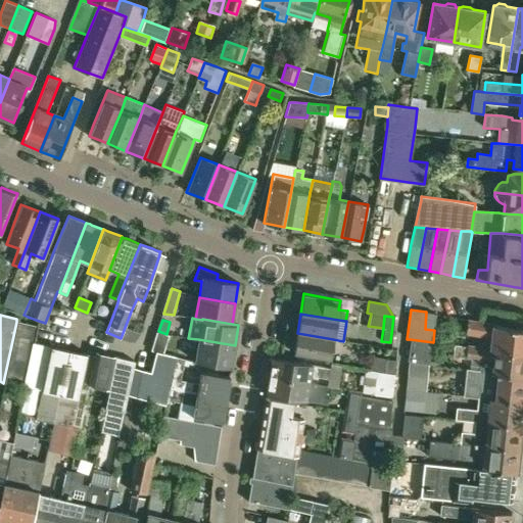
[(489,324),(475,321),(468,320),(467,332),(492,337),(490,348),(522,352),(522,330),(492,324),(491,324),(489,324)]
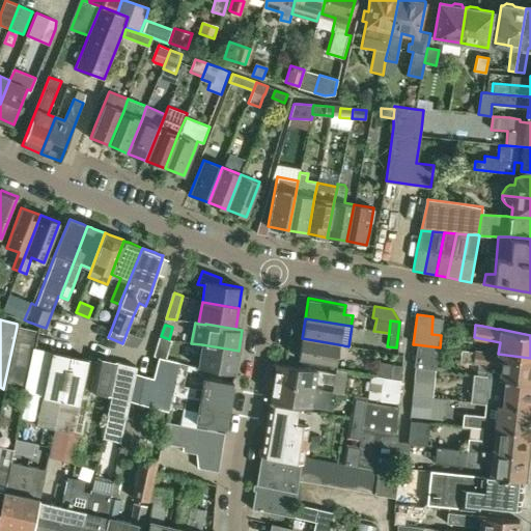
[(4,384),(24,388),(34,348),(37,331),(26,329),(17,327),(4,384)]
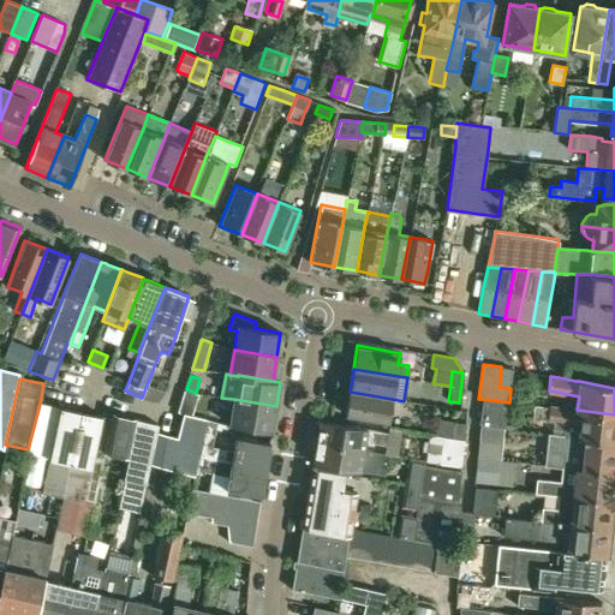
[(201,394),(196,393),(186,389),(184,399),(198,402),(201,394)]
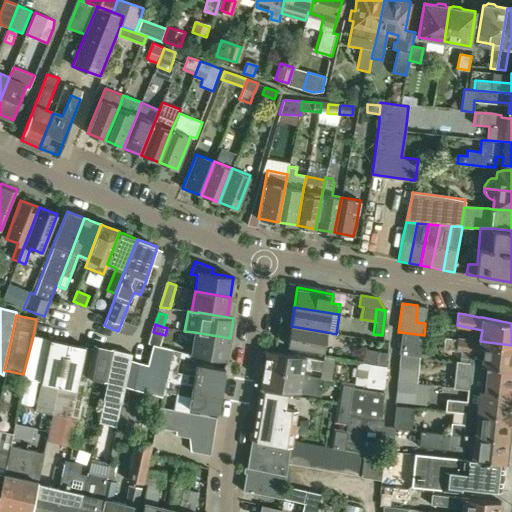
[(291,326),(287,345),(323,351),(326,332),(291,326)]
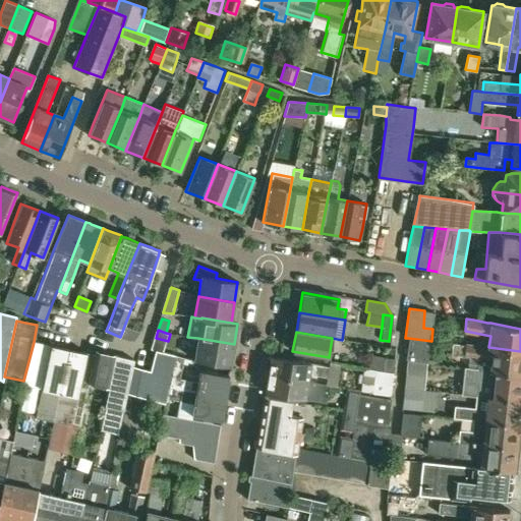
[(234,344),(197,338),(194,359),(207,361),(230,365),(234,344)]
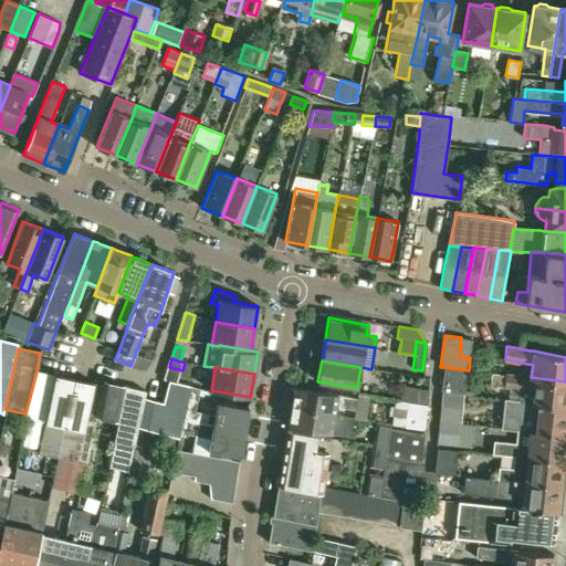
[(469,370),(443,367),(442,373),(441,390),(441,391),(465,395),(469,370)]
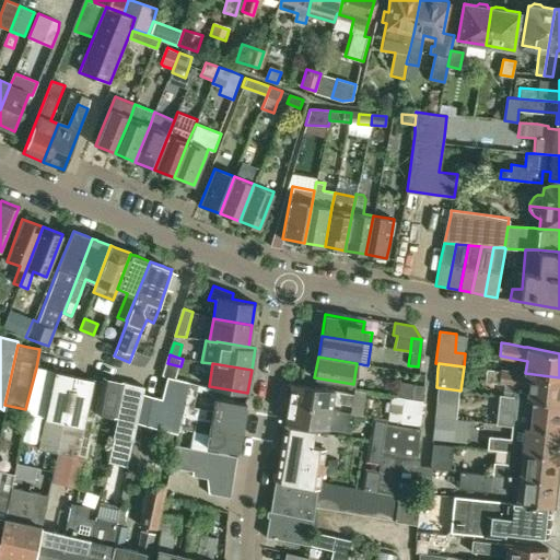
[(85,377),(76,375),(66,373),(56,371),(38,368),(36,368),(25,409),(24,413),(28,415),(44,418),(45,419),(63,422),(83,428),(91,387),(92,383),(93,378),(85,377)]
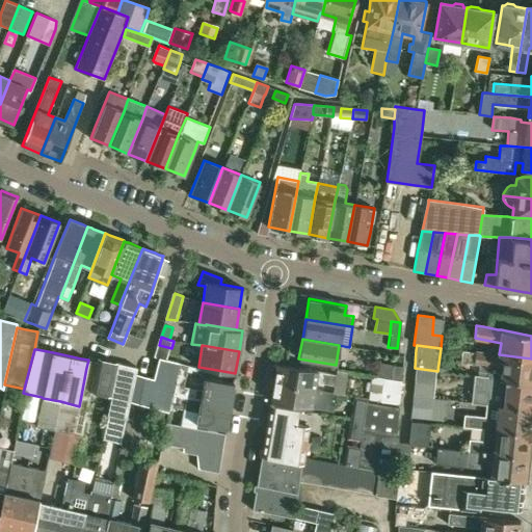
[(531,358),(499,354),(476,351),(475,364),(478,365),(488,367),(487,377),(496,378),(500,379),(531,382),(531,358)]
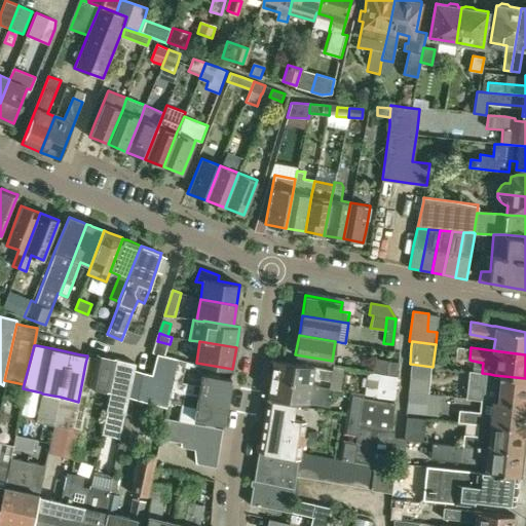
[(89,386),(110,391),(117,359),(97,352),(95,362),(89,386)]
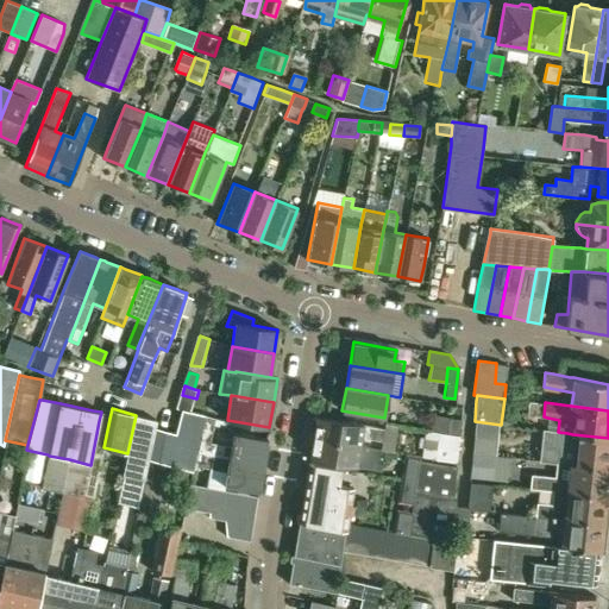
[(157,421),(136,415),(127,453),(123,476),(113,515),(135,520),(143,482),(149,459),(156,427),(157,421)]
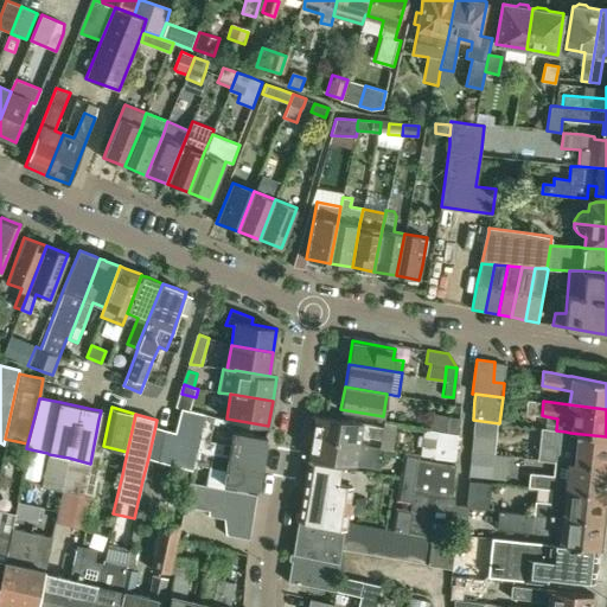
[(103,446),(109,417),(100,415),(98,420),(90,464),(69,458),(62,490),(55,523),(84,530),(103,446)]
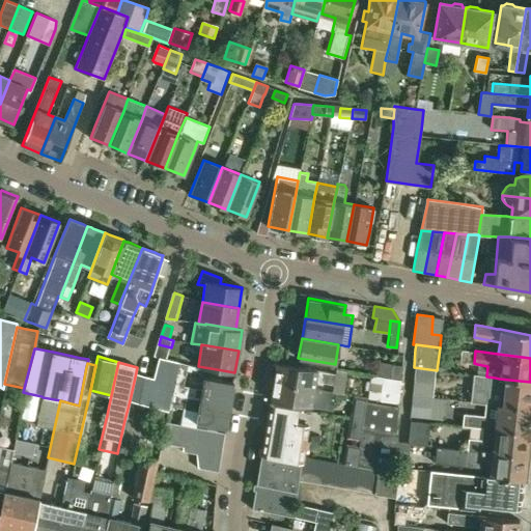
[(332,385),(331,391),(335,392),(335,394),(343,395),(346,369),(335,368),(334,372),(307,368),(276,363),(273,382),(313,388),(314,382),(332,385)]
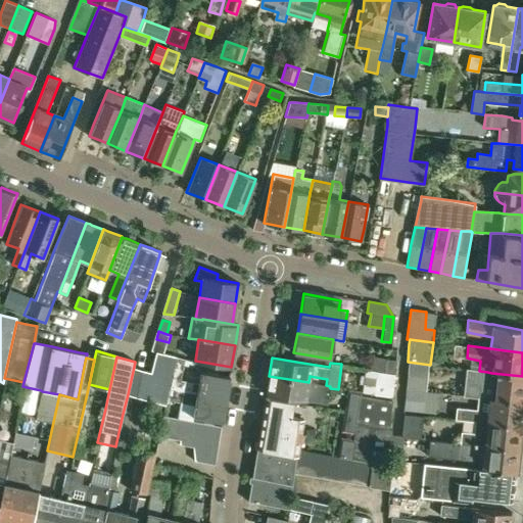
[(230,376),(200,371),(198,383),(185,380),(181,380),(184,367),(191,369),(193,364),(176,359),(172,378),(170,389),(205,396),(226,399),(230,376)]
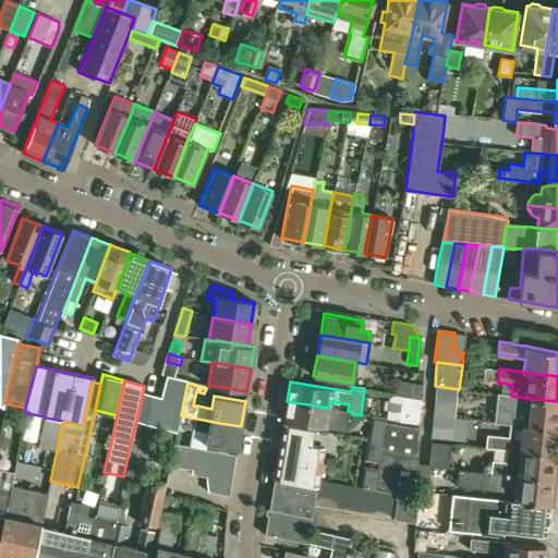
[(422,397),(423,384),(413,383),(411,397),(422,397)]
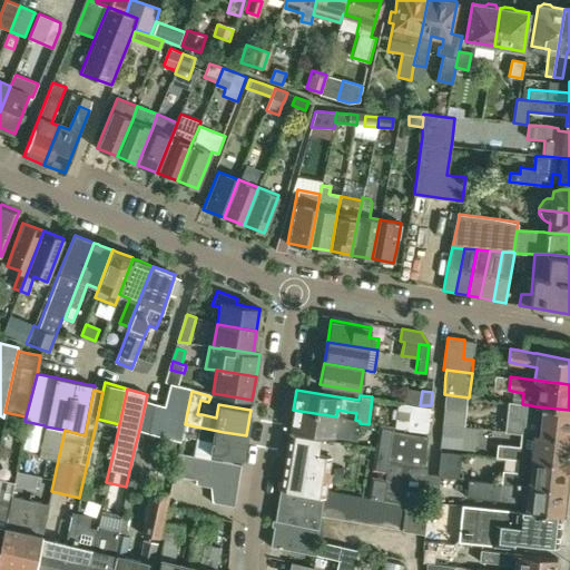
[(469,397),(444,394),(441,425),(465,428),(469,397)]
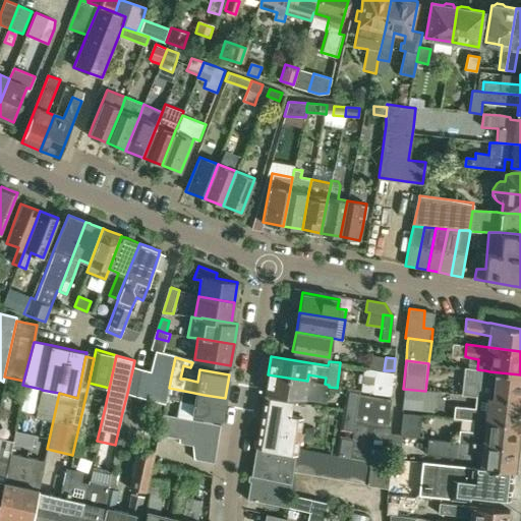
[(166,399),(169,388),(171,377),(150,370),(133,365),(127,393),(166,403),(166,399)]
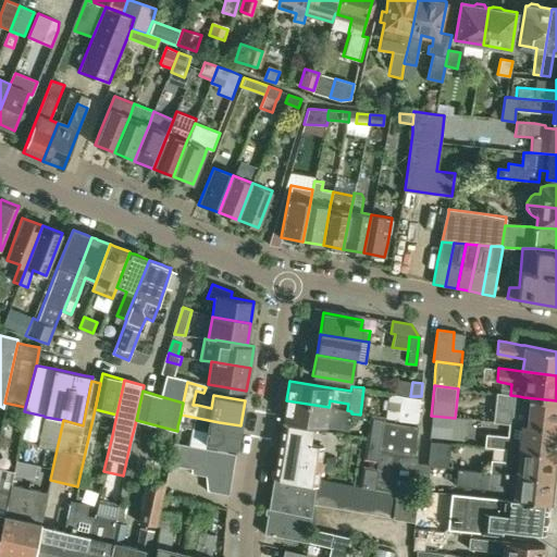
[(421,398),(388,394),(385,419),(418,423),(421,398)]
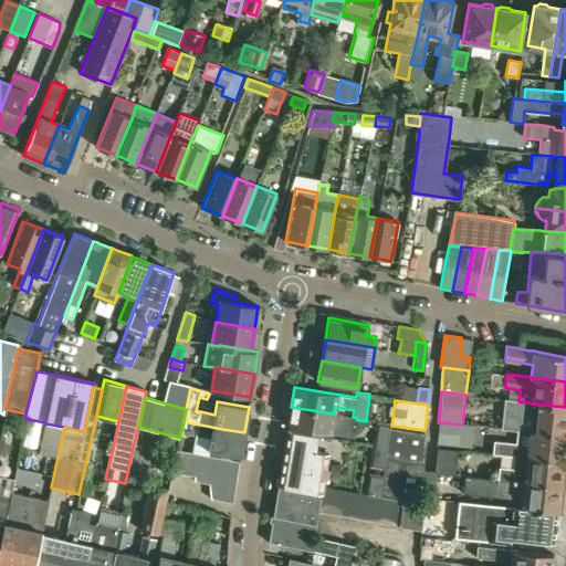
[(565,407),(532,404),(527,402),(519,401),(514,401),(507,400),(504,400),(501,427),(534,430),(565,433),(565,407)]
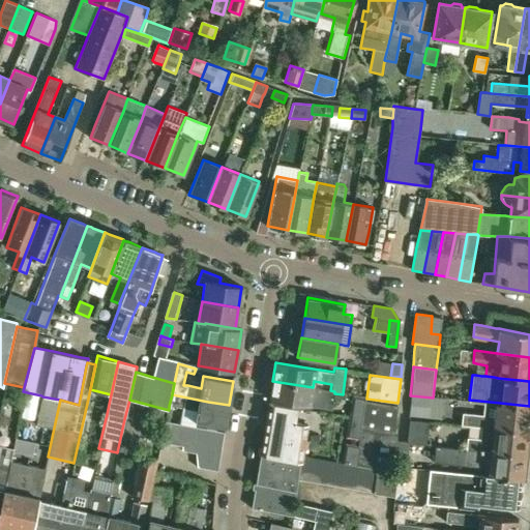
[(331,409),(334,393),(334,391),(330,390),(313,387),(272,381),(269,399),(270,399),(270,400),(331,409)]
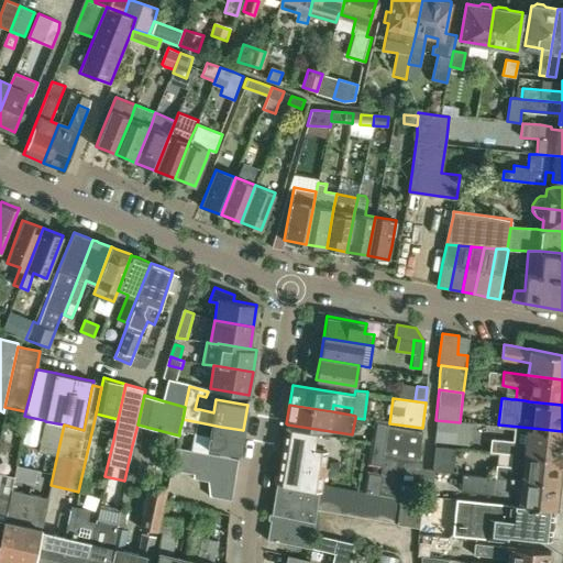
[(221,451),(239,454),(241,440),(243,430),(221,427),(183,419),(179,431),(195,434),(210,437),(208,449),(218,451),(221,451)]
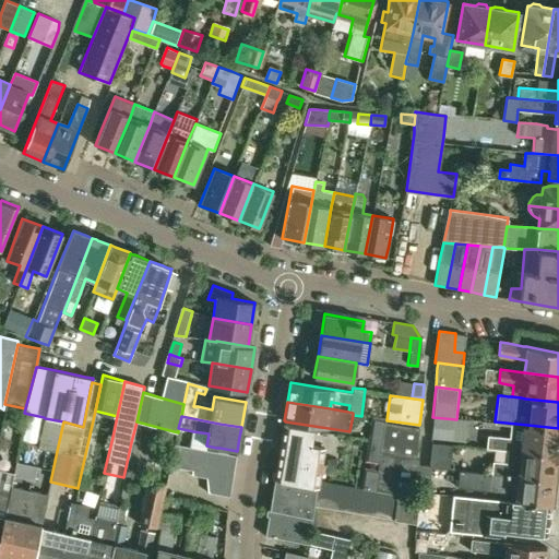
[(385,423),(385,418),(372,416),(365,461),(379,463),(385,423)]
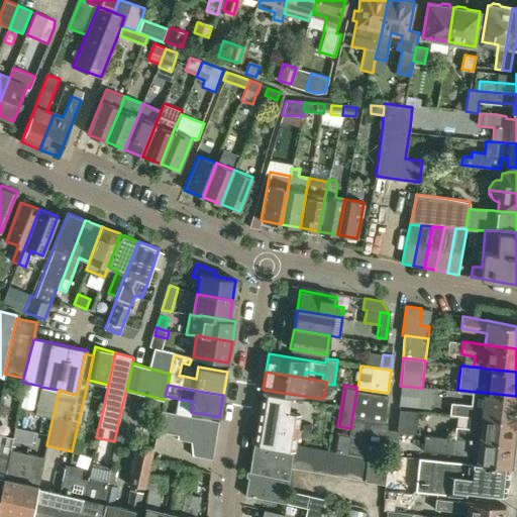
[(34,413),(53,417),(59,390),(41,387),(40,386),(34,413)]
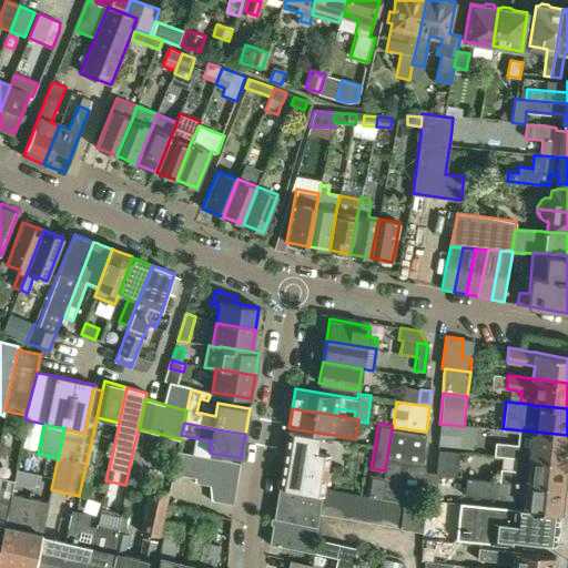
[(464,426),(439,424),(438,446),(462,448),(464,426)]
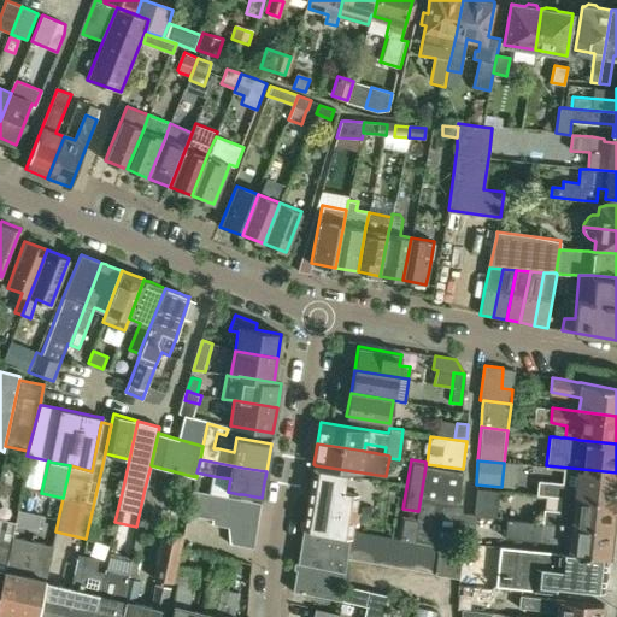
[(546,495),(558,497),(559,497),(575,499),(575,498),(615,501),(616,482),(616,472),(582,469),(546,465),(545,469),(564,471),(562,482),(547,481),(538,480),(536,494),(546,495)]
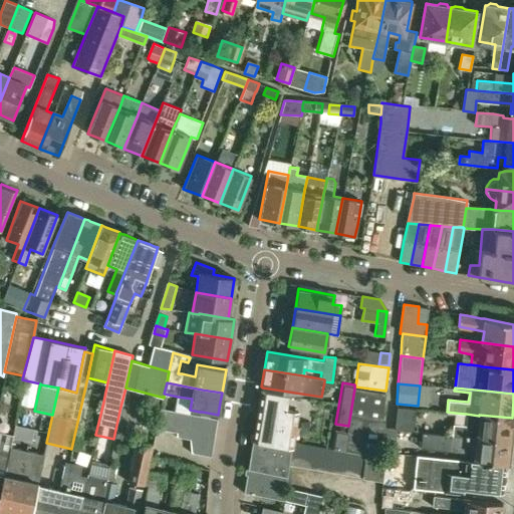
[(354,389),(348,426),(347,431),(344,451),(354,452),(362,454),(382,457),(382,452),(384,420),(382,420),(384,394),(354,389)]
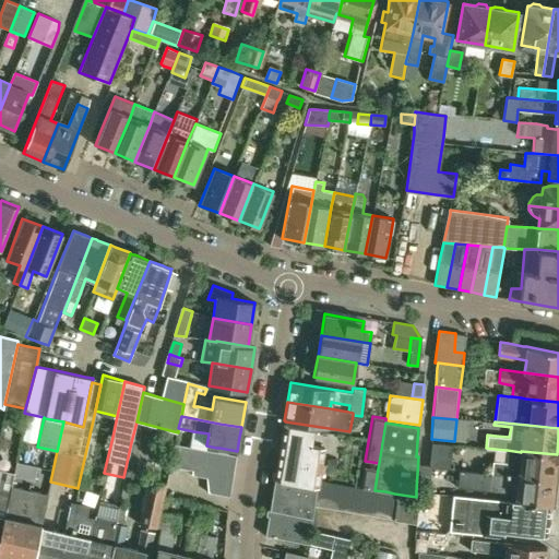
[(324,448),(309,444),(311,430),(284,426),(281,440),(276,471),(275,472),(274,478),(274,479),(318,487),(319,480),(324,448)]
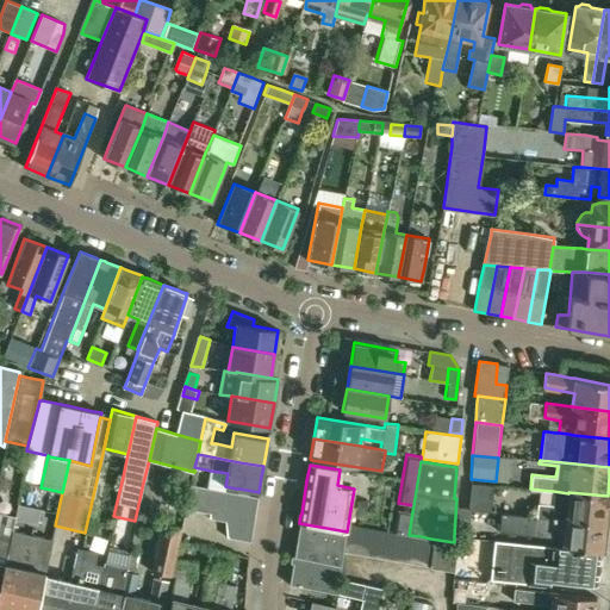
[(471,483),(468,509),(490,511),(492,485),(471,483)]
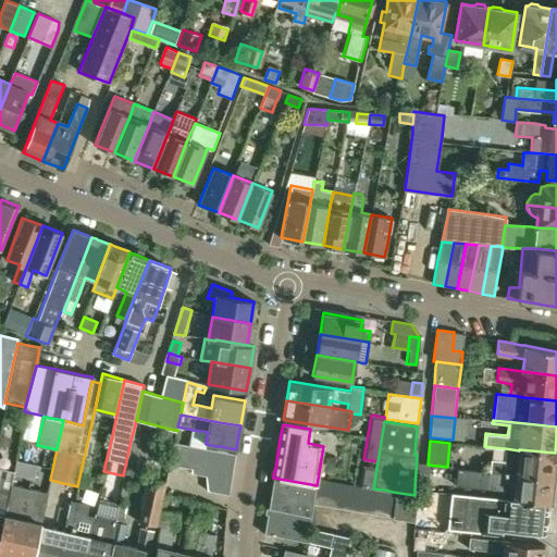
[(181,467),(185,445),(174,444),(170,465),(181,467)]
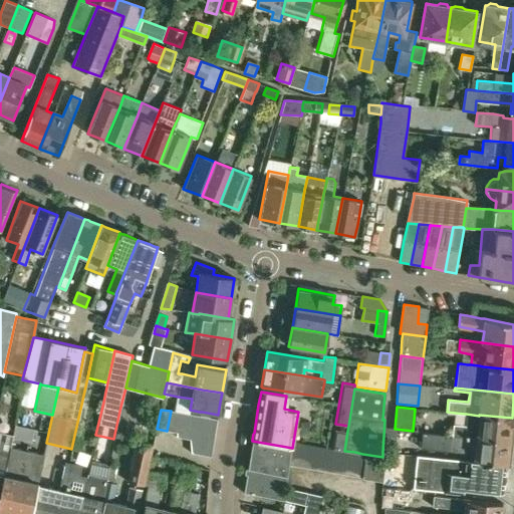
[(171,411),(167,431),(178,432),(181,413),(171,411)]
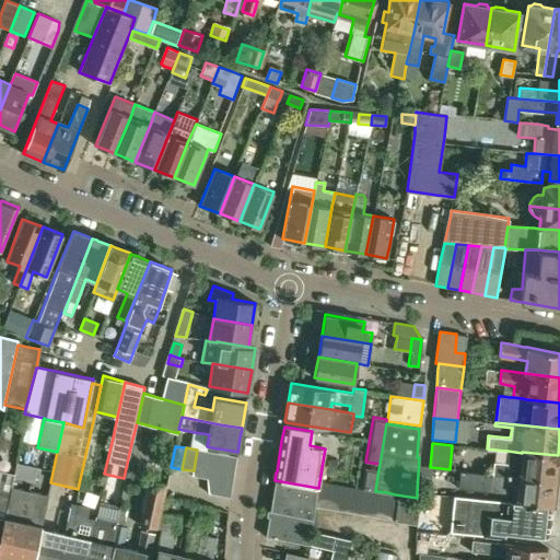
[(197,450),(194,470),(193,476),(207,478),(208,466),(211,452),(197,450)]
